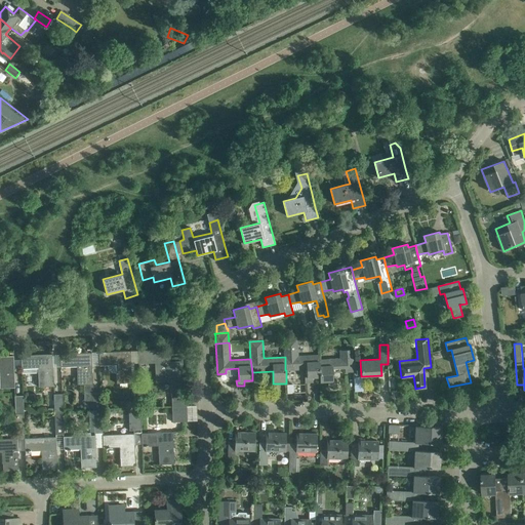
[(171,392),(172,406),(187,406),(186,390),(183,391),(183,388),(183,384),(182,384),(182,380),(183,380),(182,361),(170,361),(169,349),(144,350),(142,350),(137,351),(138,364),(155,363),(156,381),(169,381),(170,392),(171,392)]
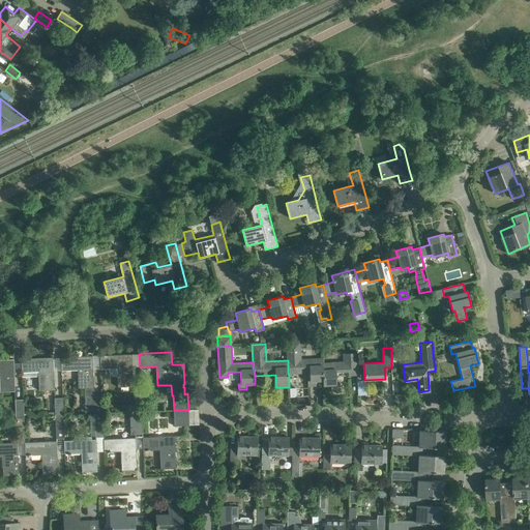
[(323,363),(322,358),(301,359),(300,352),(287,353),(288,360),(288,374),(289,374),(297,373),(297,369),(310,369),(310,380),(307,380),(307,386),(316,385),(316,381),(323,380),(322,363),(323,363)]
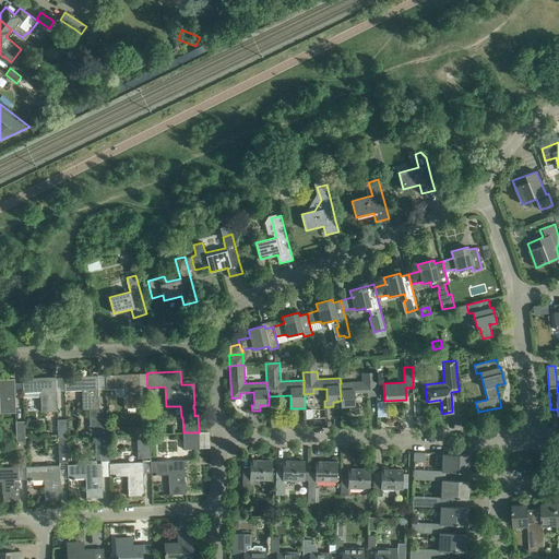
[(377,395),(376,372),(361,372),(363,382),(341,383),(340,383),(341,401),(341,406),(349,406),(349,411),(358,411),(357,404),(355,404),(354,392),(367,391),(368,395),(377,395)]
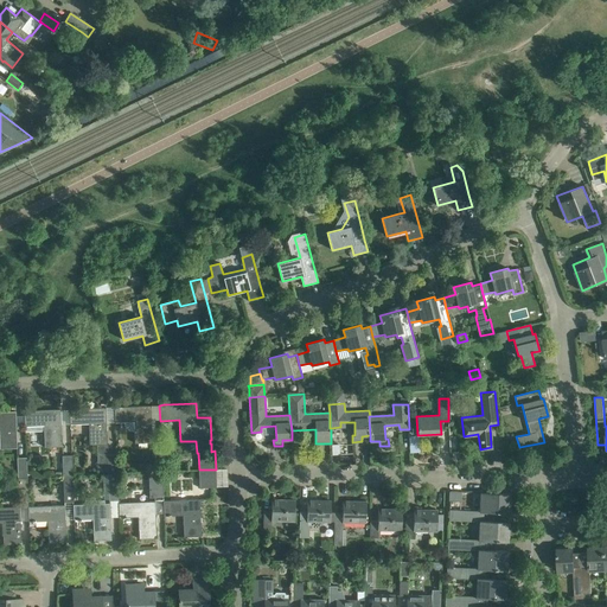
[(114,407),(115,422),(134,421),(135,443),(153,442),(151,406),(121,407),(119,407),(114,407)]
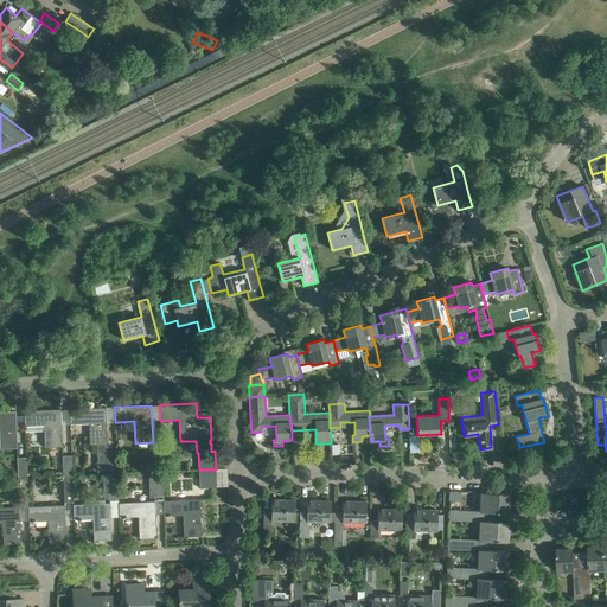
[(72,409),(69,409),(70,425),(89,423),(90,445),(98,445),(100,471),(108,471),(108,474),(117,473),(116,453),(108,454),(106,408),(76,409),(76,408),(72,408),(72,409)]
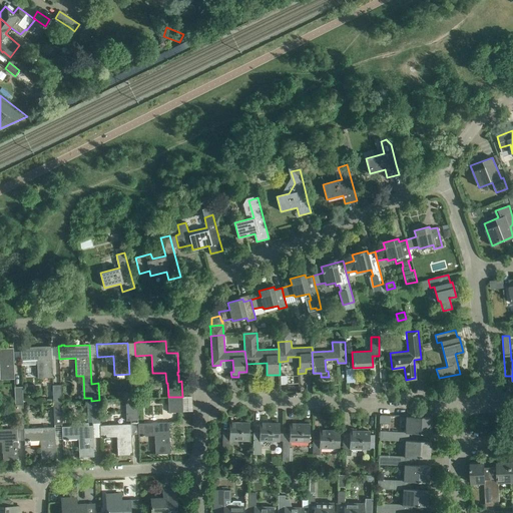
[(21,360),(22,360),(22,365),(37,365),(38,378),(53,377),(51,346),(26,347),(23,347),(20,347),(21,360)]
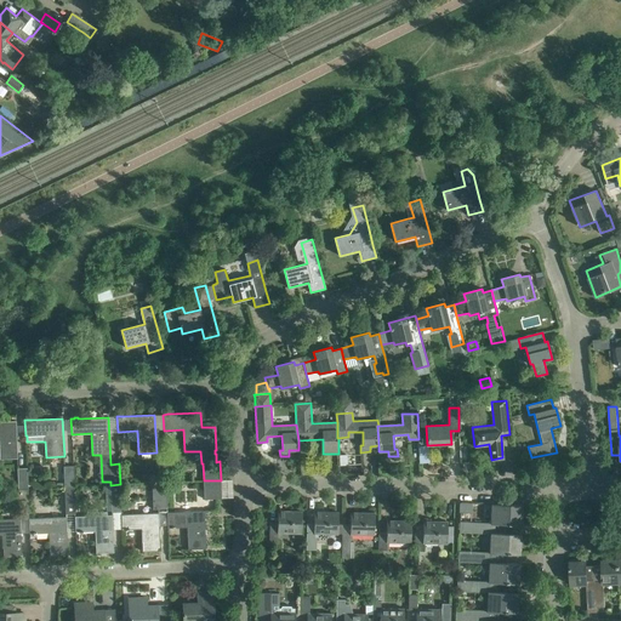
[(0,421),(0,459),(18,459),(16,421),(0,421)]
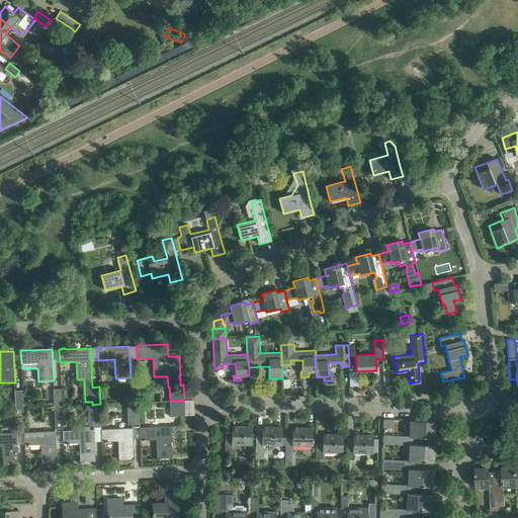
[(349,384),(358,384),(357,371),(349,371),(349,384)]
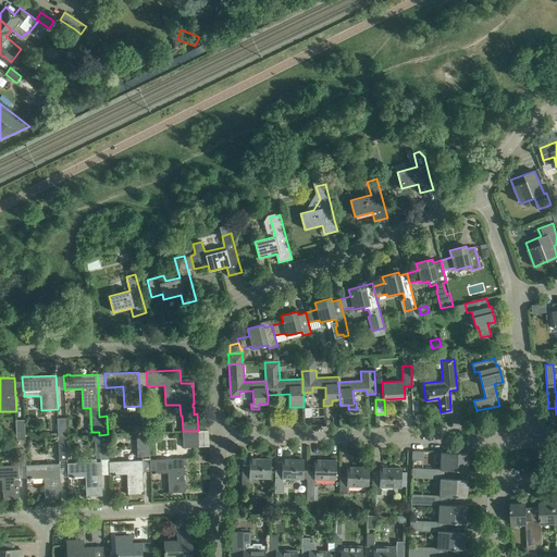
[(139,415),(140,433),(149,433),(148,415),(139,415)]
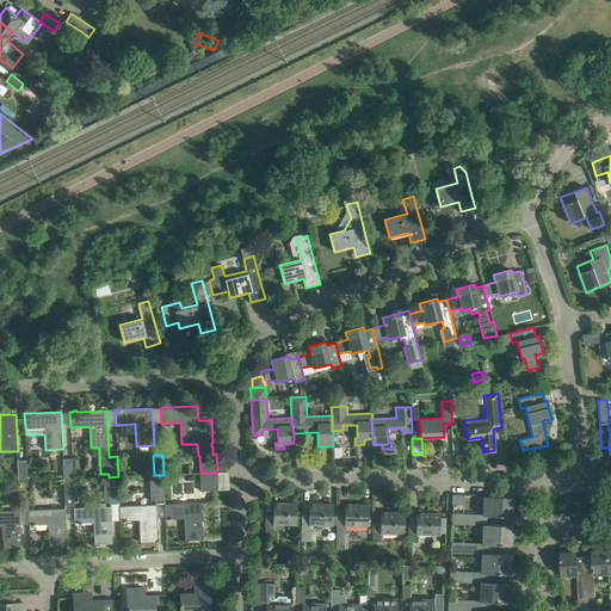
[(62,458),(63,479),(73,479),(72,458),(62,458)]
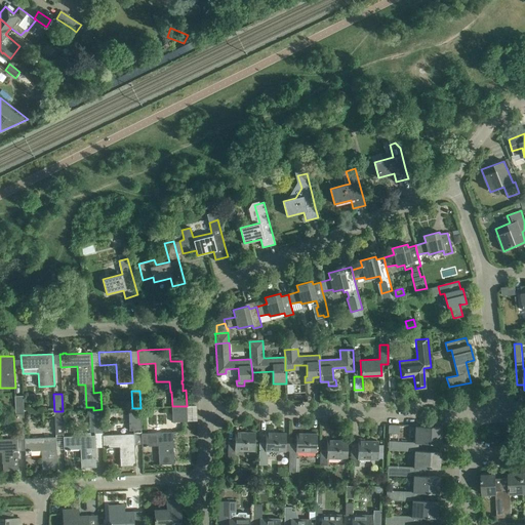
[(14,396),(15,413),(24,412),(23,396),(14,396)]
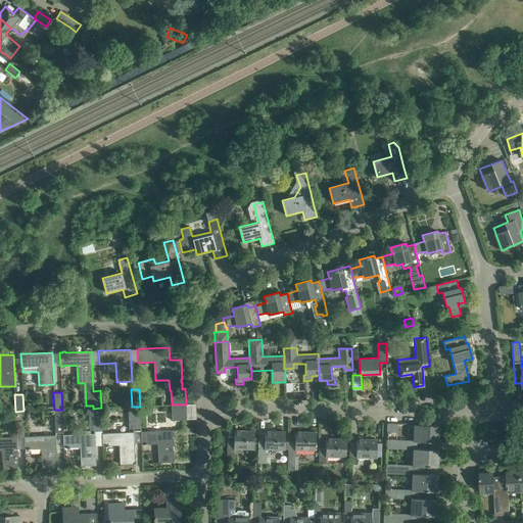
[(186,405),(172,405),(172,420),(186,420),(186,405)]
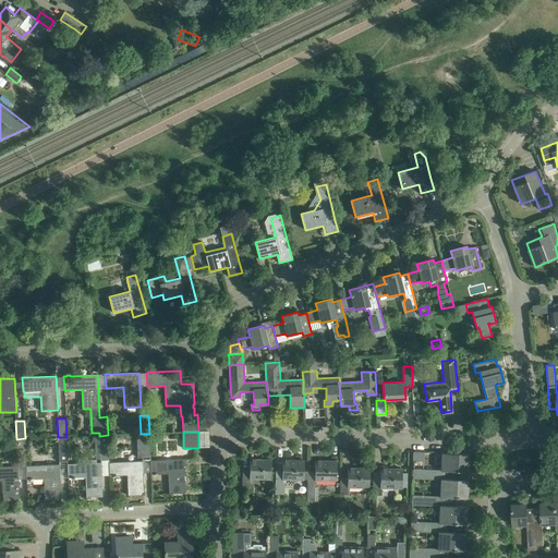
[(150,451),(149,434),(141,434),(142,452),(150,451)]
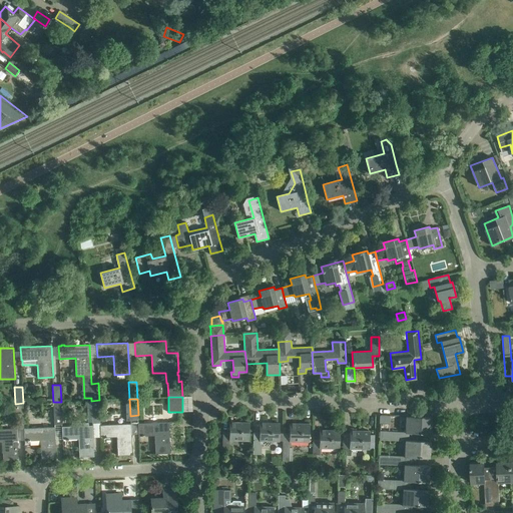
[(100,417),(99,400),(91,401),(92,417),(100,417)]
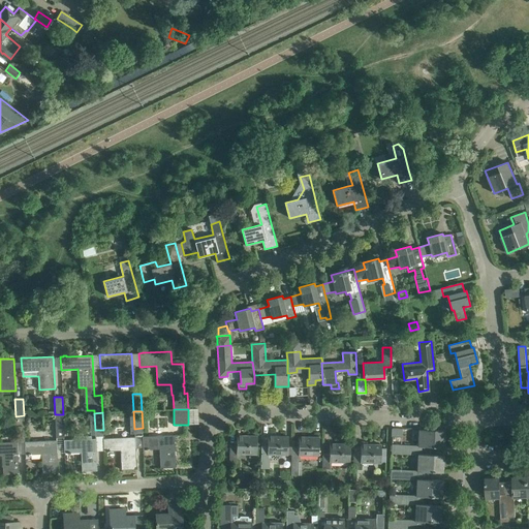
[(64,431),(63,414),(55,414),(56,432),(64,431)]
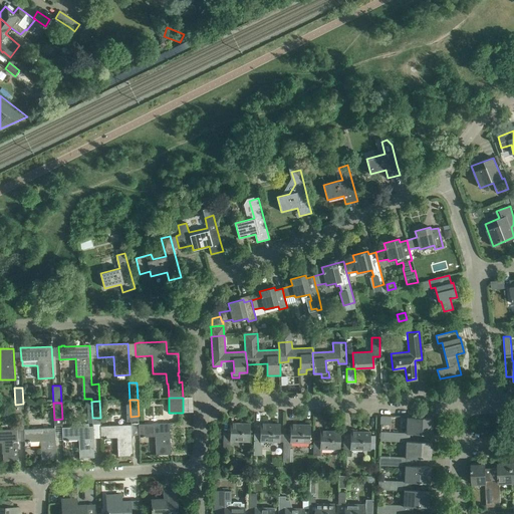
[(24,421),(23,404),(15,405),(16,421),(24,421)]
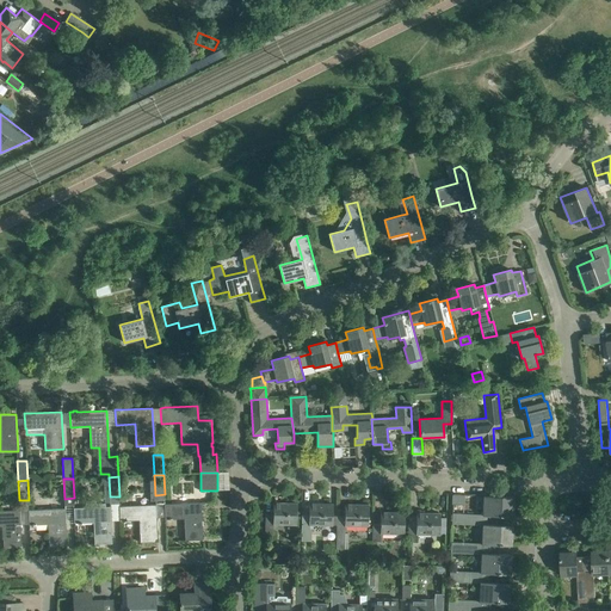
[(463,511),(463,495),(454,494),(452,511),(463,511)]
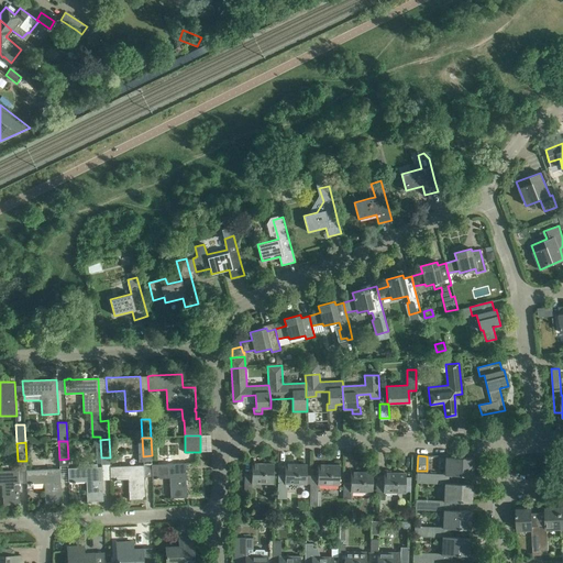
[(473,476),(473,457),(445,456),(445,474),(444,475),(449,475),(473,476)]
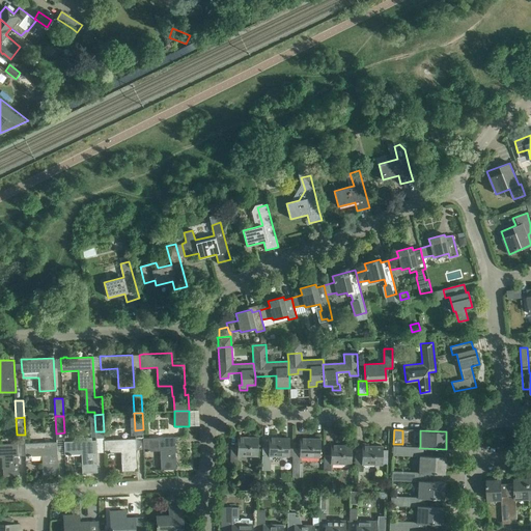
[(75,441),(64,442),(64,454),(81,454),(82,473),(98,472),(96,452),(96,440),(95,440),(91,440),(91,438),(83,438),(83,436),(74,436),(75,441)]
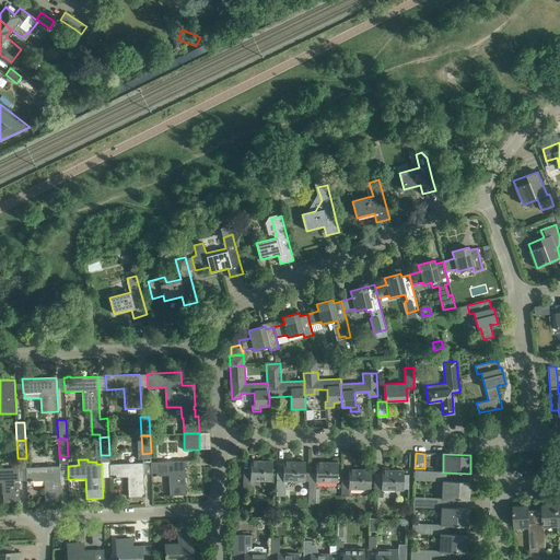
[(185,461),(151,462),(151,476),(168,475),(170,496),(186,494),(185,461)]
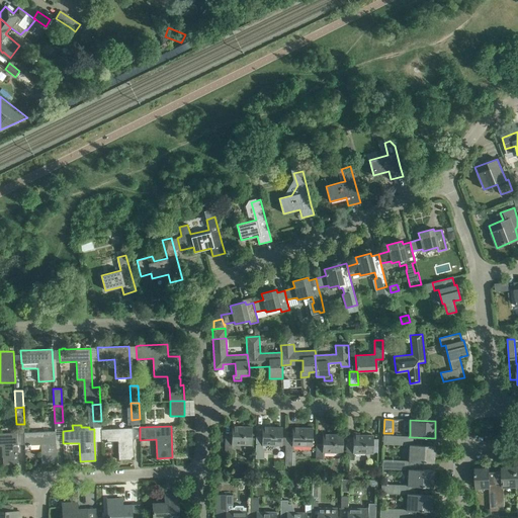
[(232,444),(252,444),(252,427),(232,426),(232,436),(226,435),(226,451),(232,451),(232,444)]
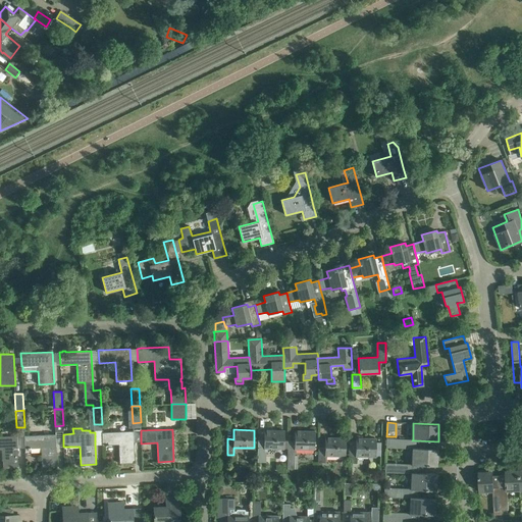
[(258,439),(258,450),(258,456),(258,462),(266,462),(266,449),(284,449),(284,440),(284,430),(264,430),(264,434),(264,439),(258,439)]
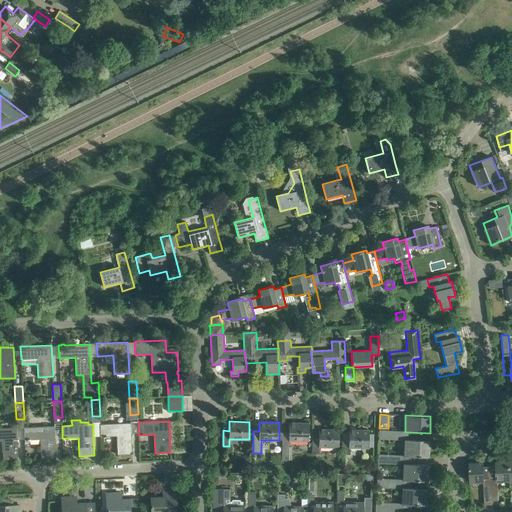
[(100,424),(100,437),(116,436),(117,454),(132,454),(132,444),(131,423),(100,424)]
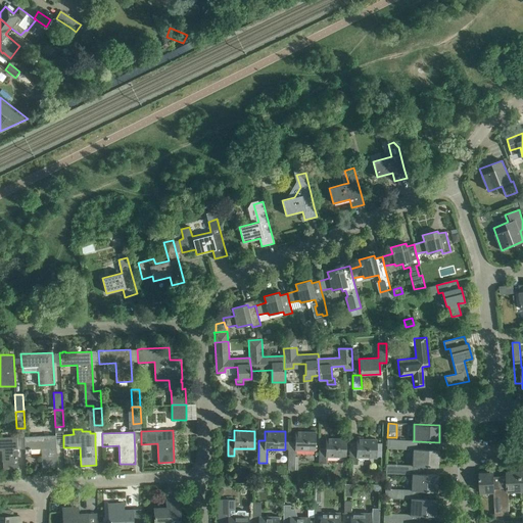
[(289,457),(289,470),(298,469),(298,457),(295,457),(295,450),(316,450),(316,442),(316,432),(295,432),(295,441),(289,441),(289,452),(289,457)]
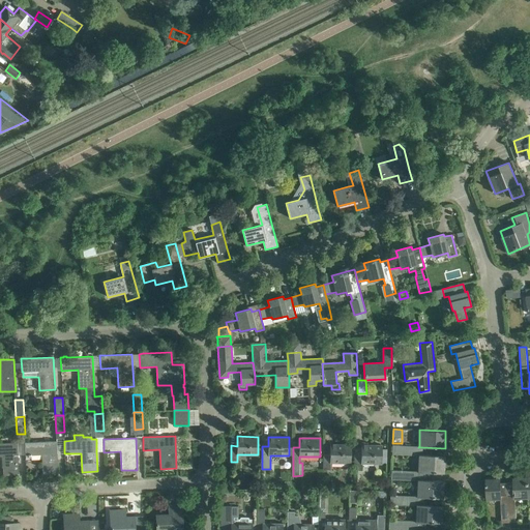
[(25,442),(25,455),(41,454),(42,474),(58,473),(57,441),(25,442)]
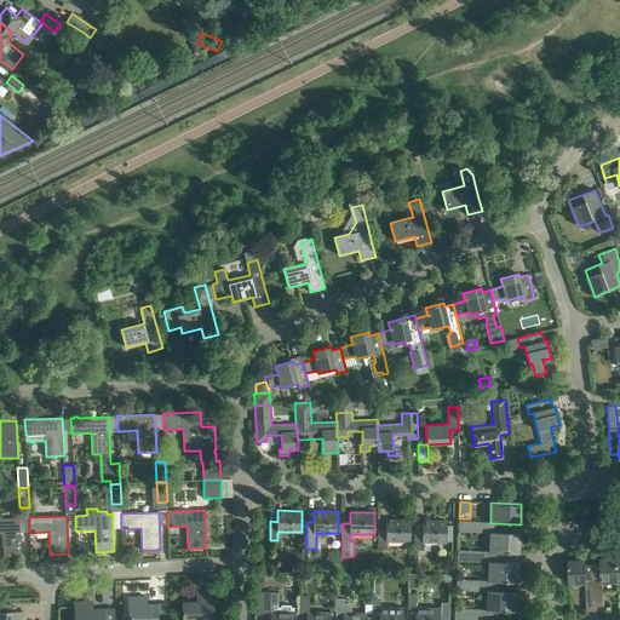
[(0,534),(3,534),(4,556),(22,556),(21,517),(0,518),(0,534)]
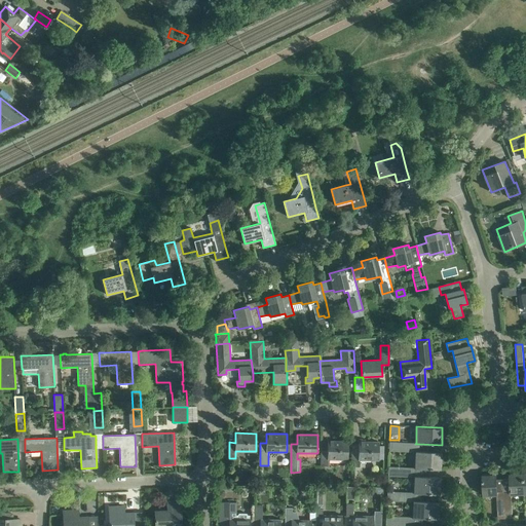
[(328,459),(345,459),(347,459),(348,442),(328,441),(328,450),(322,450),(321,465),(328,466),(328,459)]
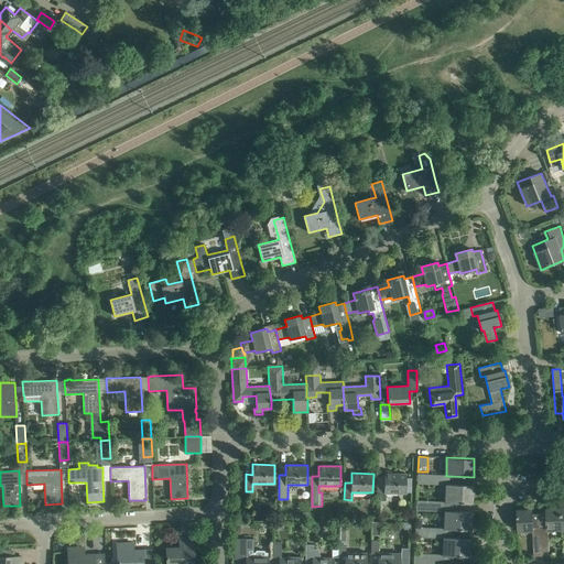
[(384,492),(394,492),(405,494),(407,474),(384,474),(384,484),(378,484),(377,495),(377,500),(384,500),(384,492)]
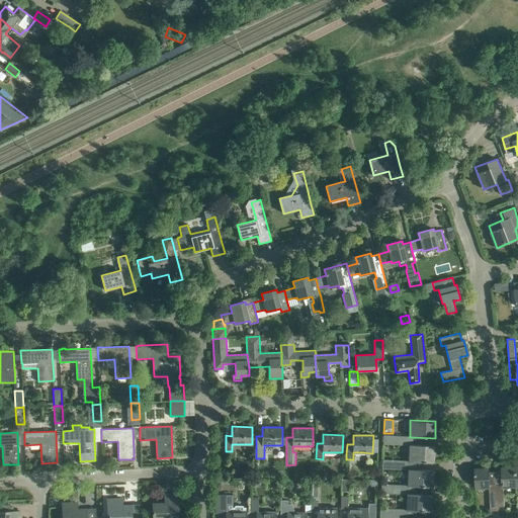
[(383,435),(383,443),(409,444),(408,460),(408,461),(412,461),(434,462),(434,445),(413,444),(413,437),(409,437),(410,436),(383,435)]
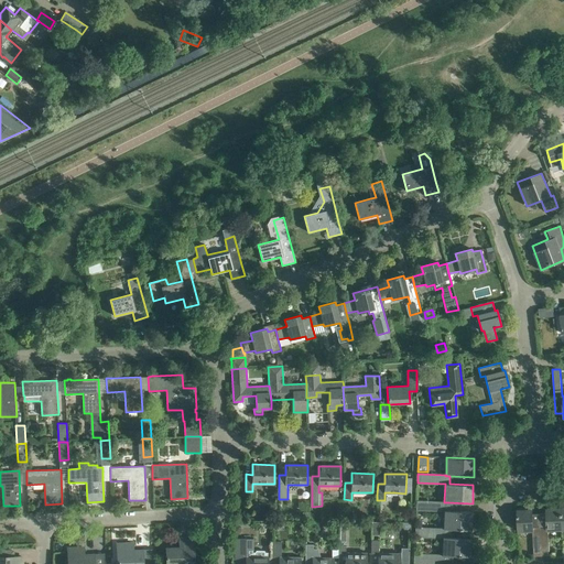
[(416,500),(415,509),(444,510),(443,528),(443,529),(447,529),(470,530),(472,512),(447,511),(448,502),(444,502),(444,501),(416,500)]
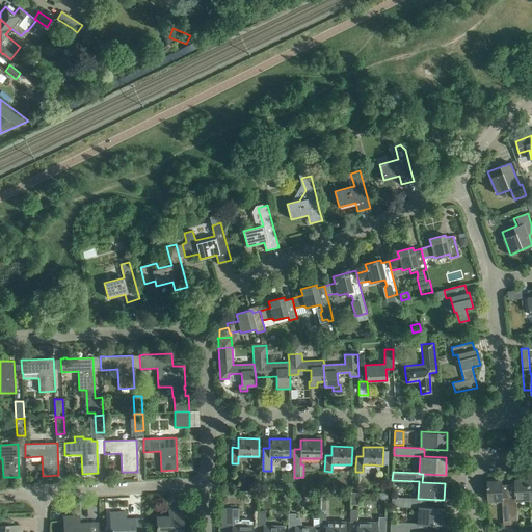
[(515,485),(509,486),(510,524),(519,524),(517,500),(530,499),(529,479),(515,479),(515,485)]
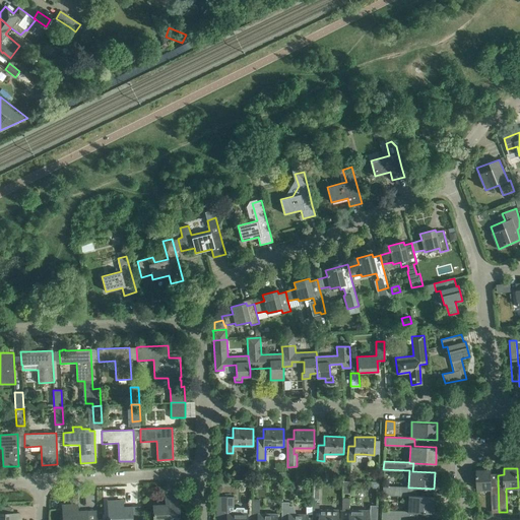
[(492,513),(493,513),(499,512),(498,475),(491,475),(491,469),(477,470),(477,475),(476,475),(476,477),(477,477),(477,490),(491,490),(492,513)]
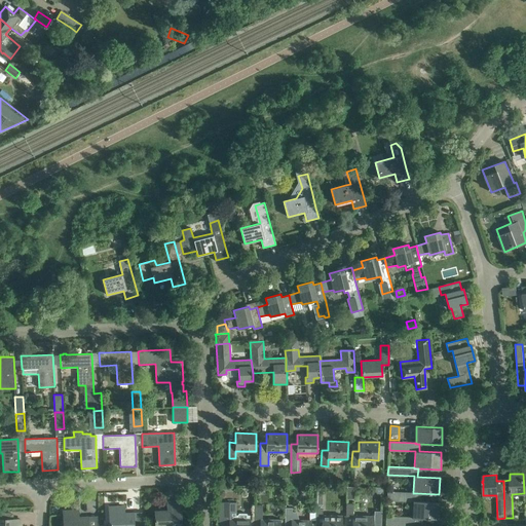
[(387,491),(386,499),(413,501),(412,517),(412,518),(422,519),(438,519),(439,502),(416,501),(417,493),(413,493),(413,492),(387,491)]
